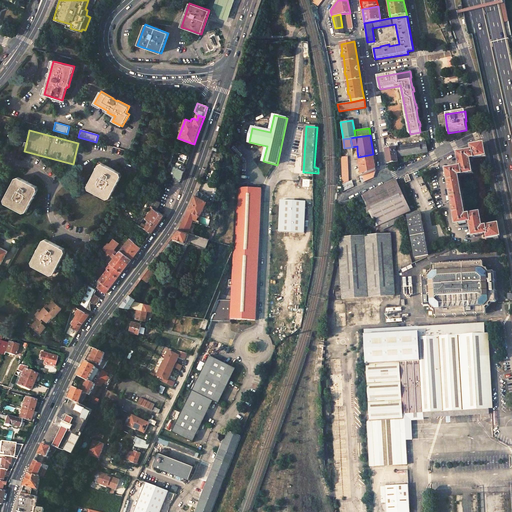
[(424,142),(398,147),(385,149),(386,153),(387,163),(397,162),(396,157),(427,152),(427,150),(426,145),(428,144),(428,142),(424,142)]
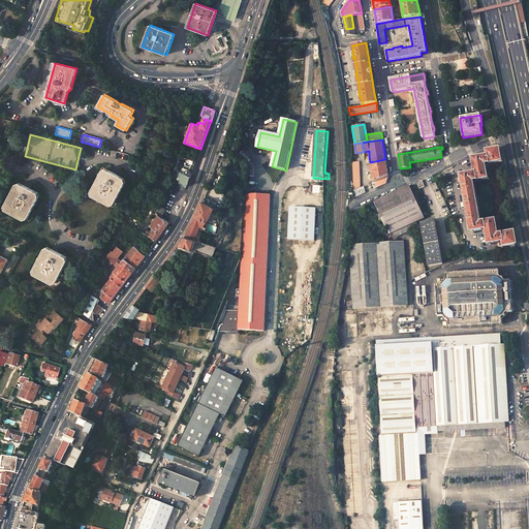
[(514,230),(497,234),(496,229),(495,219),(480,221),(477,206),(473,181),(487,178),(485,164),(501,161),(499,148),(486,151),(487,155),(471,158),(474,174),(460,176),(463,193),(462,194),(463,197),(464,197),(466,211),(465,211),(466,214),(467,214),(470,231),(485,229),(487,244),(501,242),(502,247),(508,246),(515,245),(516,244),(514,230)]
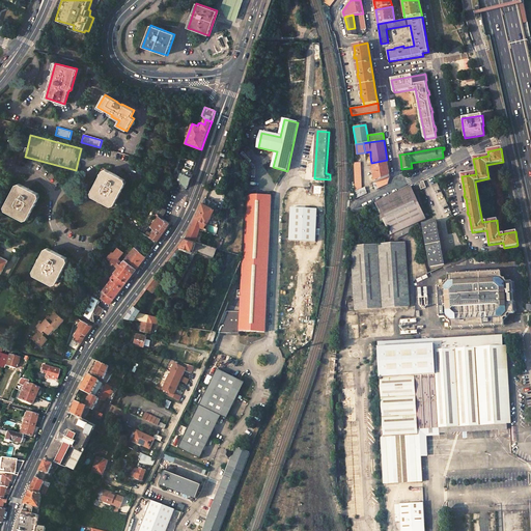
[(387,160),(371,163),(374,183),(390,176),(387,160)]
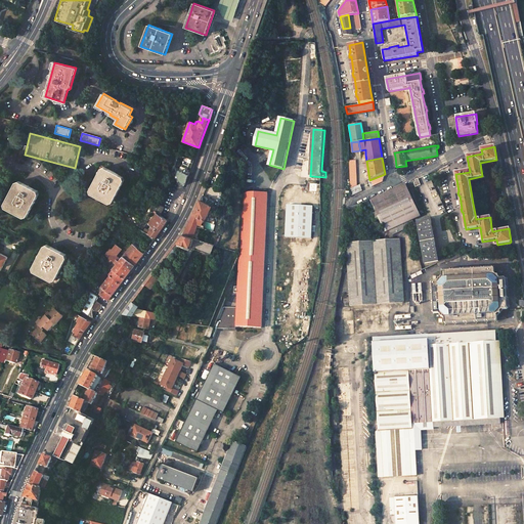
[(362,190),(360,184),(357,185),(356,160),(349,161),(350,174),(351,185),(351,195),(362,190)]
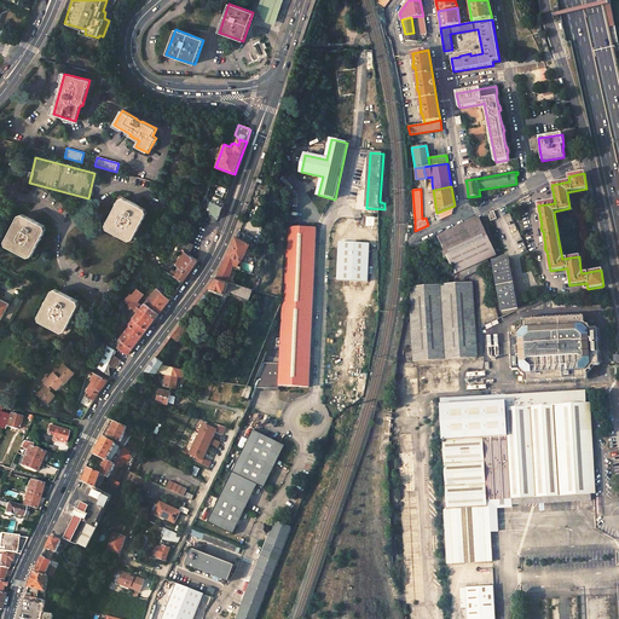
[(127,202),(120,200),(106,224),(109,229),(129,239),(134,237),(148,213),(145,209),(138,204),(137,207),(127,202)]
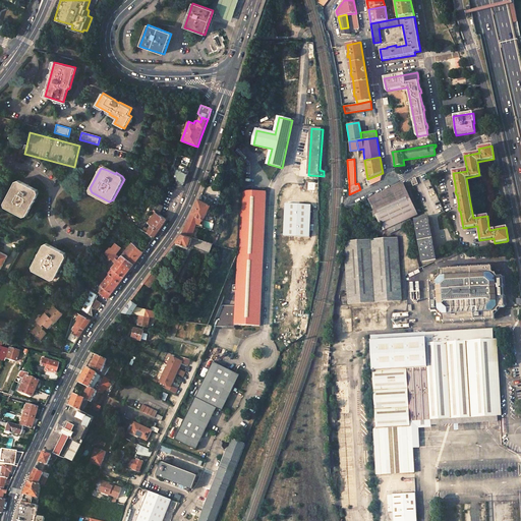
[(381,180),(383,173),(367,179),(365,180),(368,185),(381,180)]
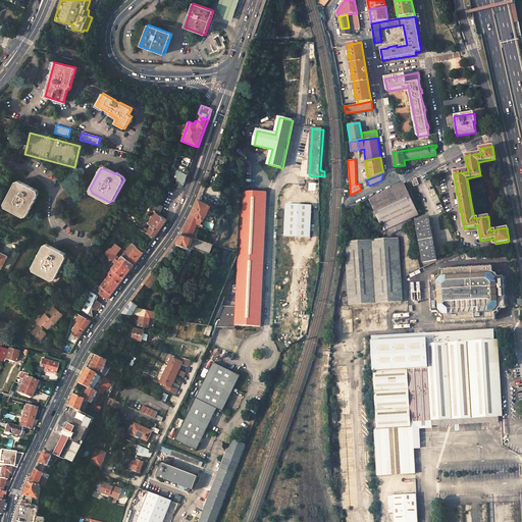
[(29,189),(20,185),(18,184),(16,183),(5,203),(6,208),(23,216),(28,215),(39,194),(38,191),(30,187),(29,189)]
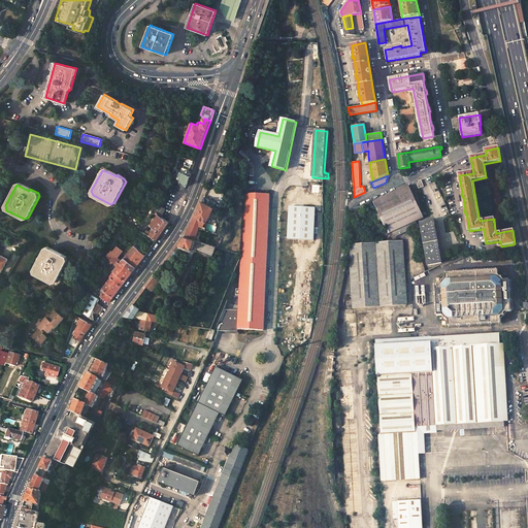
[(382,220),(386,229),(388,233),(392,232),(394,236),(418,227),(415,221),(423,218),(408,186),(373,202),(378,215),(374,216),(377,222),(382,220)]
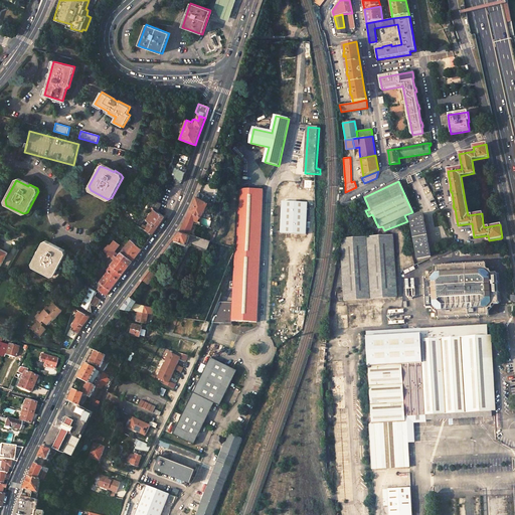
[(238,189),(236,249),(232,322),(260,323),(266,190),(238,189)]
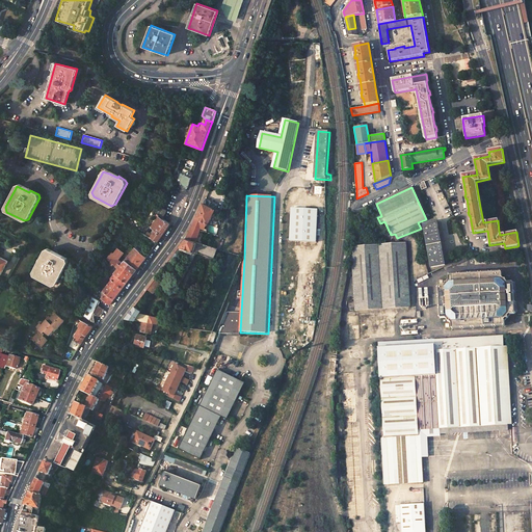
[(209,223),(212,217),(213,215),(218,205),(206,198),(204,205),(196,218),(208,223),(209,223)]
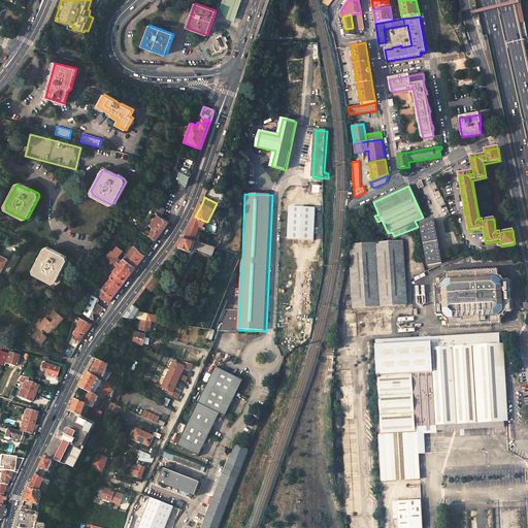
[(316,208),(290,207),(288,239),(315,241),(316,208)]
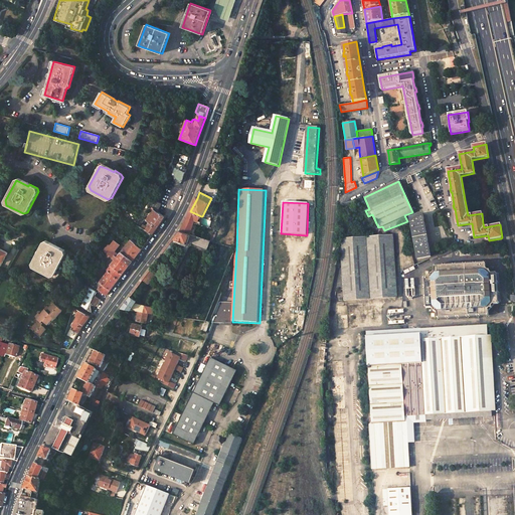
[(144,225),(142,228),(153,233),(165,216),(158,211),(155,209),(146,219),(150,223),(148,227),(144,225)]
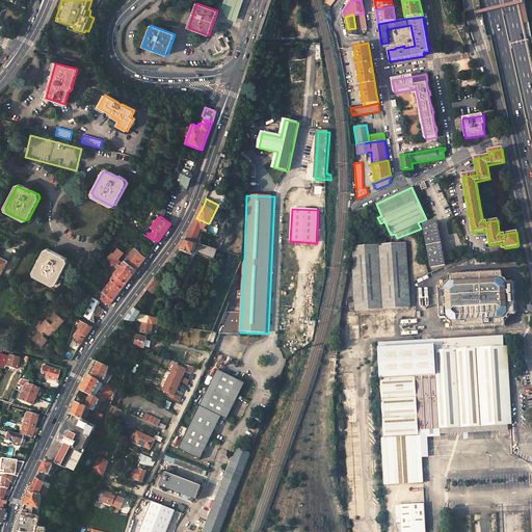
[(358,219),(349,218),(349,231),(355,231),(355,224),(357,225),(358,219)]
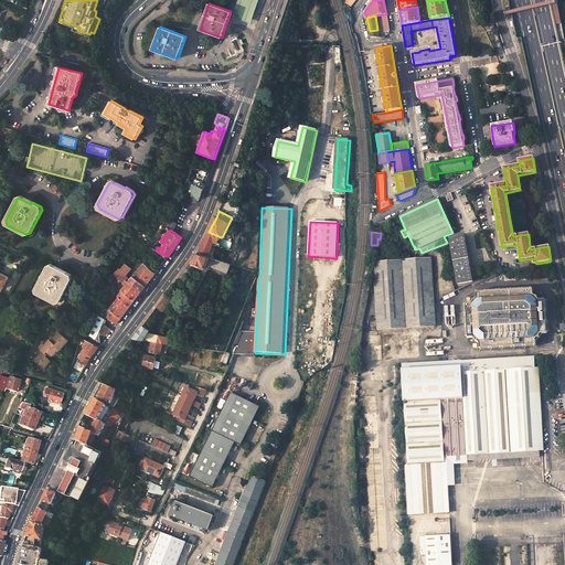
[(212,244),(215,237),(208,234),(206,237),(204,241),(212,244)]
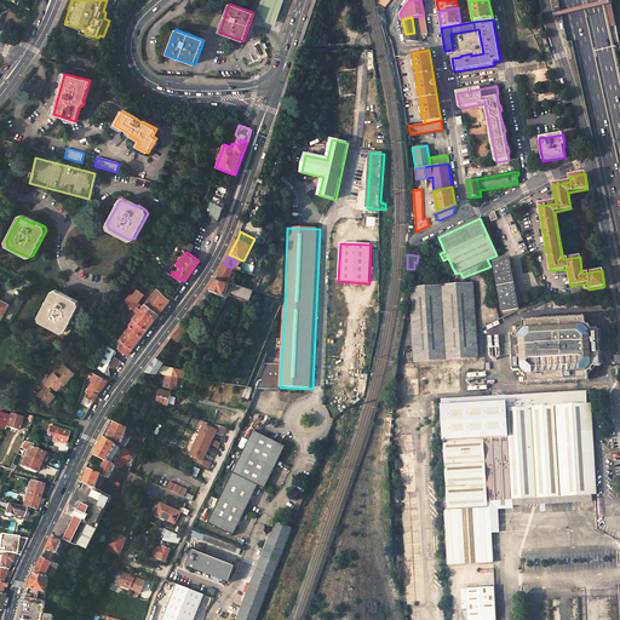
[(509,258),(505,259),(494,262),(504,311),(520,309),(509,258)]
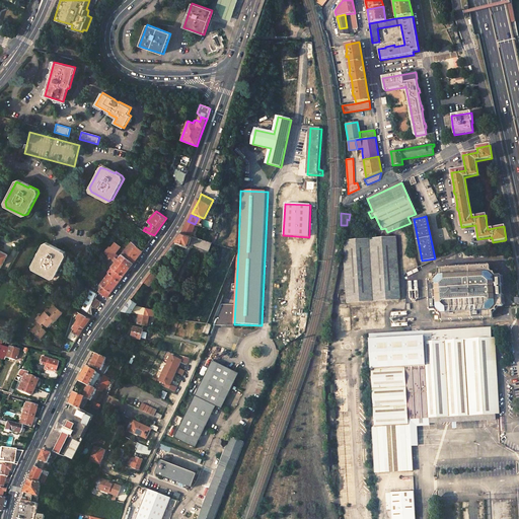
[(188,221),(184,227),(180,233),(192,236),(196,225),(195,224),(188,221)]
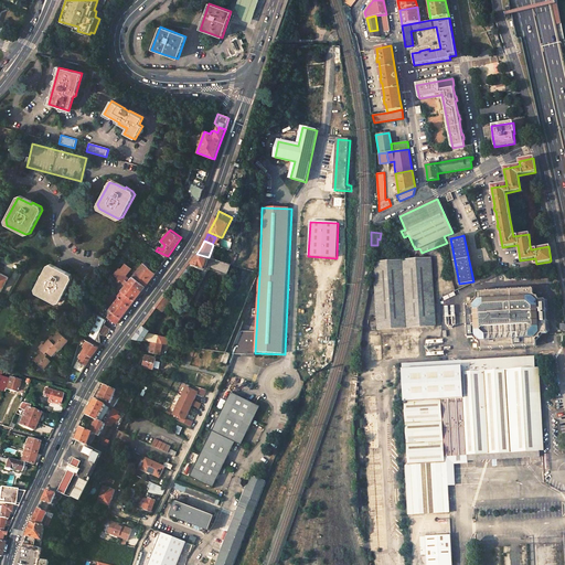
[(204,269),(209,257),(196,254),(189,263),(204,269)]
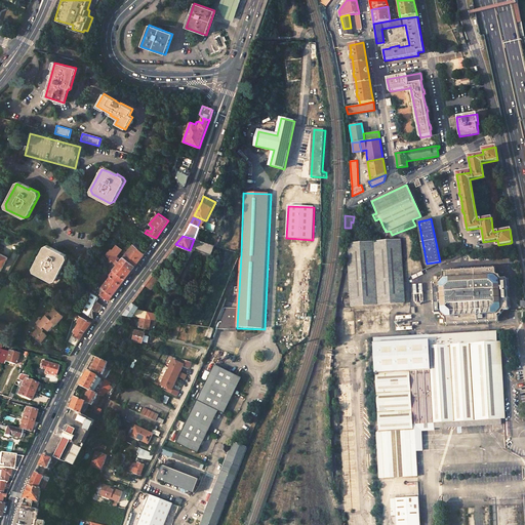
[(214,246),(197,240),(194,239),(190,250),(211,256),(214,246)]
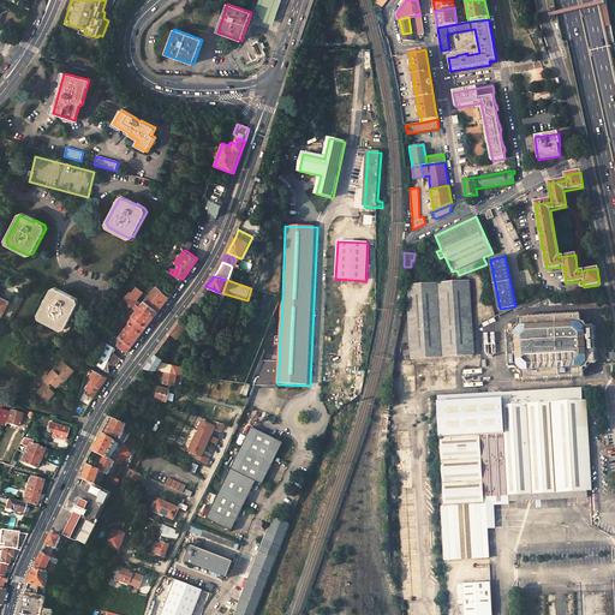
[(407,288),(407,302),(408,315),(411,359),(473,356),(469,280),(415,284),(415,280),(408,280),(408,284),(406,284),(407,288)]
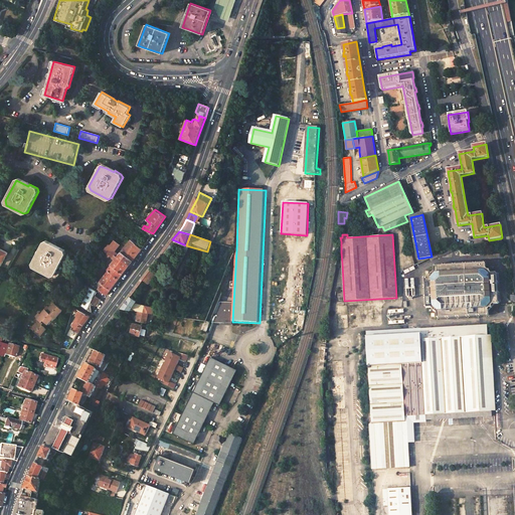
[(108,271),(109,271),(112,274),(116,268),(123,274),(142,248),(131,239),(118,255),(116,254),(113,258),(115,260),(111,265),(112,266),(108,271)]
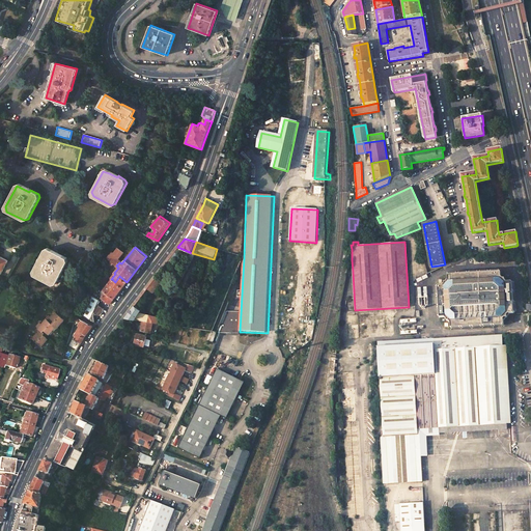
[(66,257),(59,254),(58,256),(51,252),(45,249),(33,271),(34,275),(52,284),(57,283),(67,261),(66,257)]
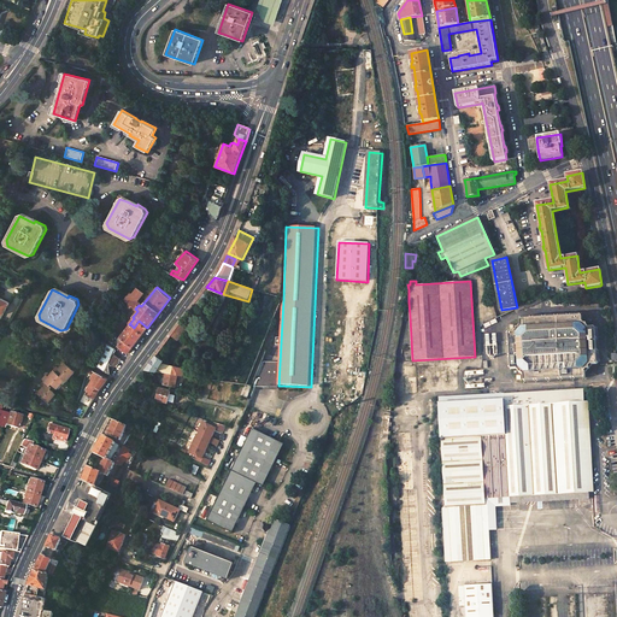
[(509,345),(510,358),(511,370),(517,369),(518,371),(519,374),(522,374),(523,375),(524,381),(575,378),(586,377),(585,371),(587,370),(589,369),(589,366),(592,364),(597,364),(597,350),(595,328),(589,328),(587,327),(587,323),(585,324),(582,322),(582,316),(519,319),(521,324),(517,328),(516,328),(516,330),(513,333),(509,333),(509,345)]
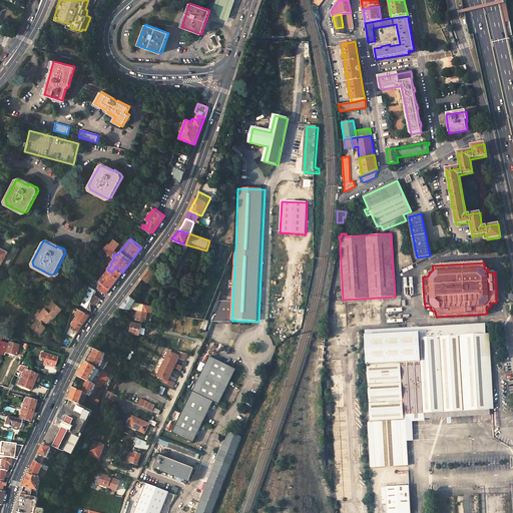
[(106,269),(100,264),(93,273),(96,275),(99,278),(106,269)]
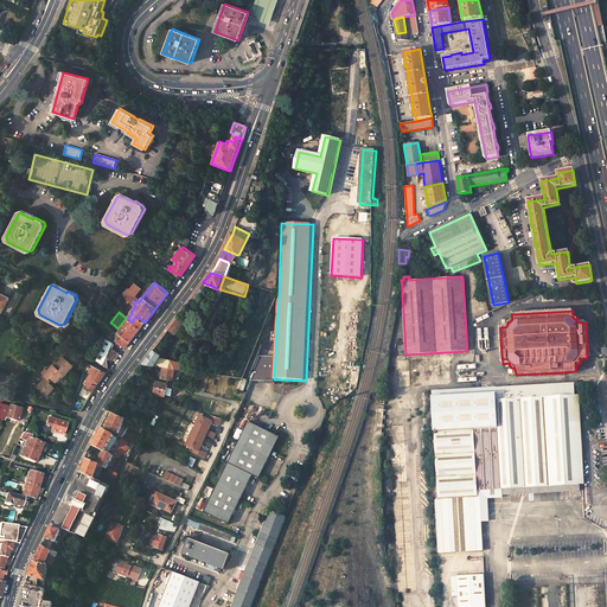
[(128,319),(114,338),(116,339),(115,340),(116,342),(125,349),(145,323),(136,315),(132,323),(128,319)]
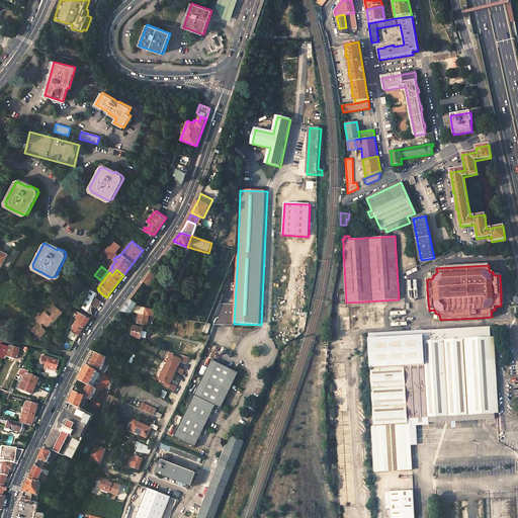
[(145,281),(151,286),(158,276),(152,272),(145,281)]
